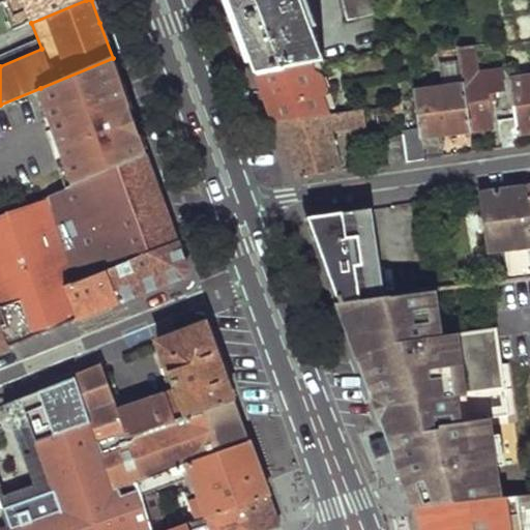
[(16,0),(15,2),(4,7),(13,30),(31,23),(86,0),(16,0)]
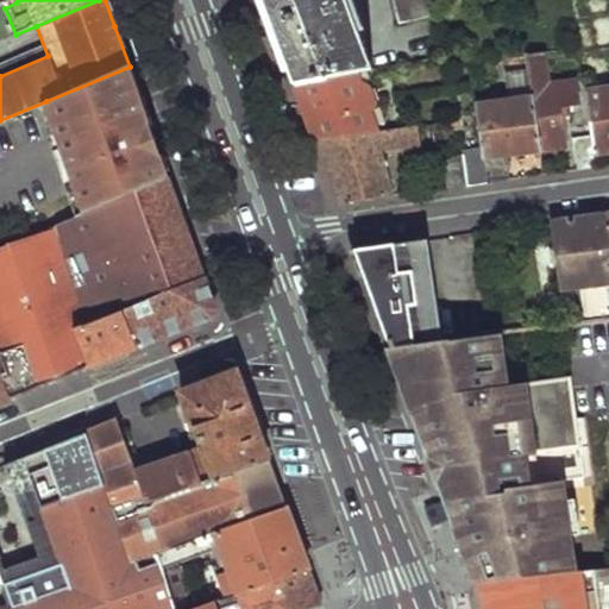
[(264,0),(277,33),(296,86),(357,75),(375,71),(350,0),(264,0)]
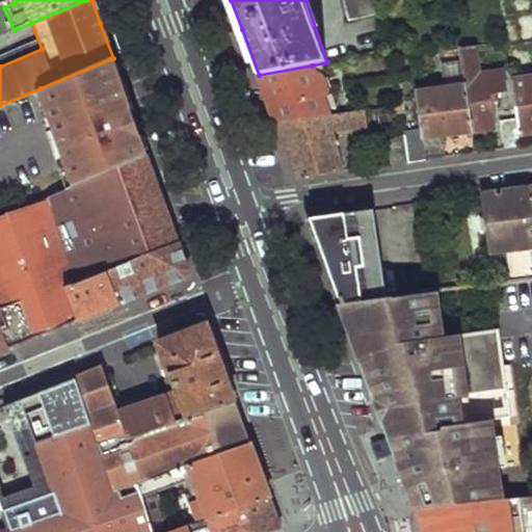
[(346,0),(351,22),(381,16),(376,0),(346,0)]
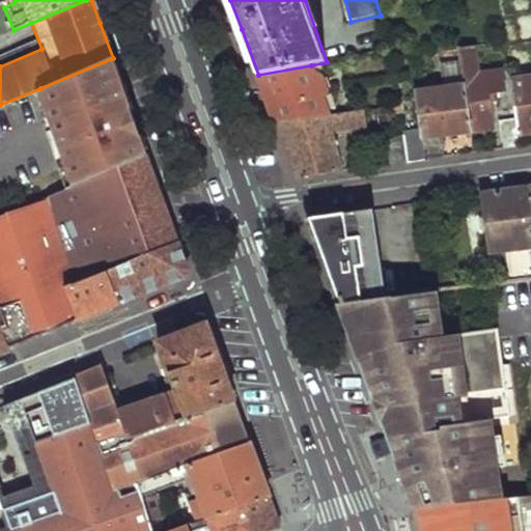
[(465,80),(472,132),(494,129),(490,94),(504,92),(502,71),(479,74),(476,46),(459,48),(465,80)]
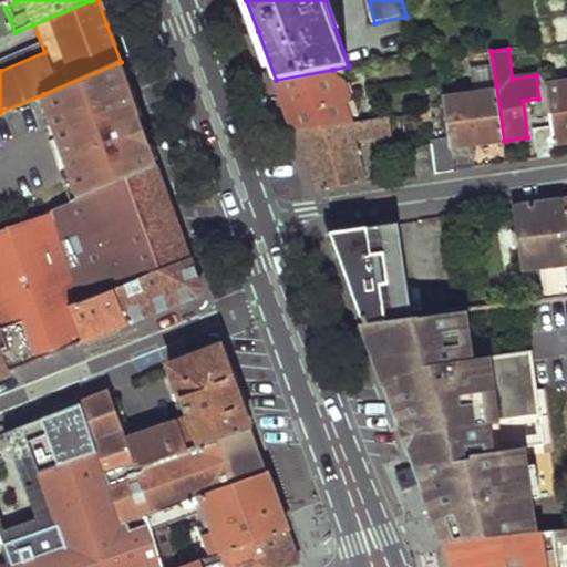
[(487,69),(490,85),(496,85),(491,51),(480,52),(481,64),(482,70),(487,69)]
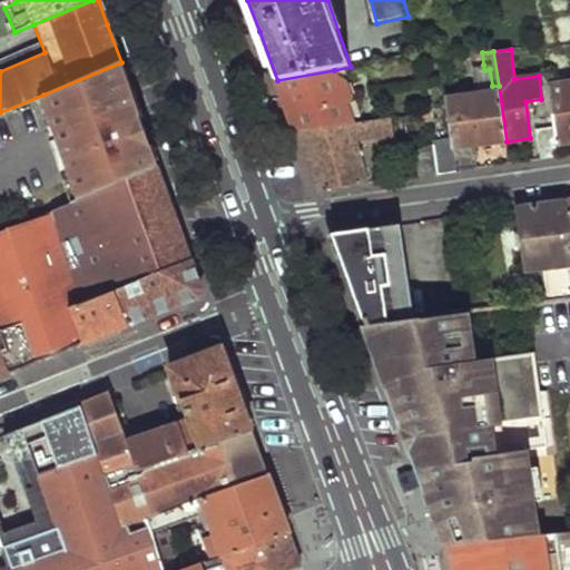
[(121,62),(43,95),(81,199),(159,168),(141,119),(121,62)]
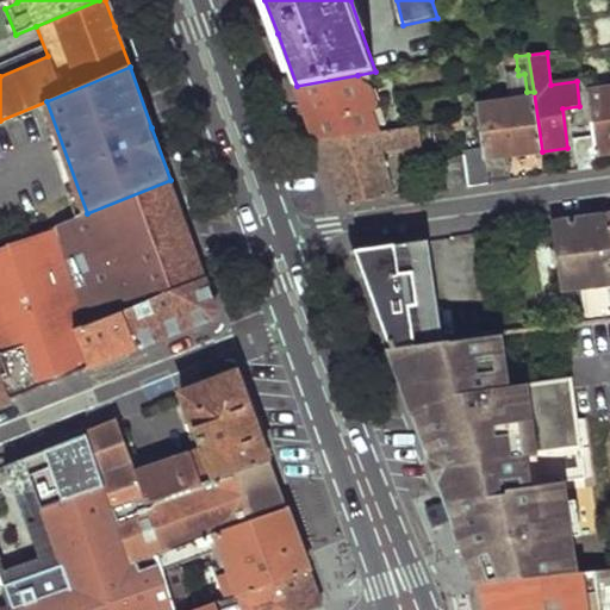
[(484,149),(490,184),(512,181),(509,156),(542,151),(534,92),(527,92),(524,74),(518,75),(517,69),(506,72),(510,101),(503,103),(500,91),(490,92),(491,105),(478,106),(484,149)]
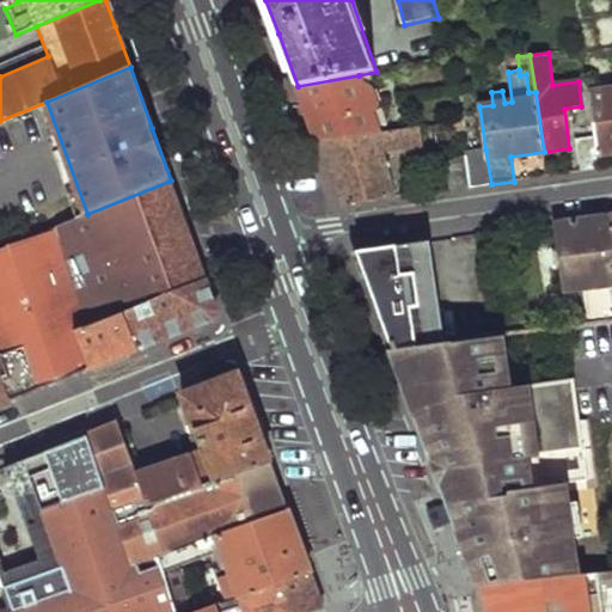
[(307,114),(319,144),(380,134),(372,111),(375,110),(377,106),(368,87),(365,89),(359,75),(298,86),(307,114)]
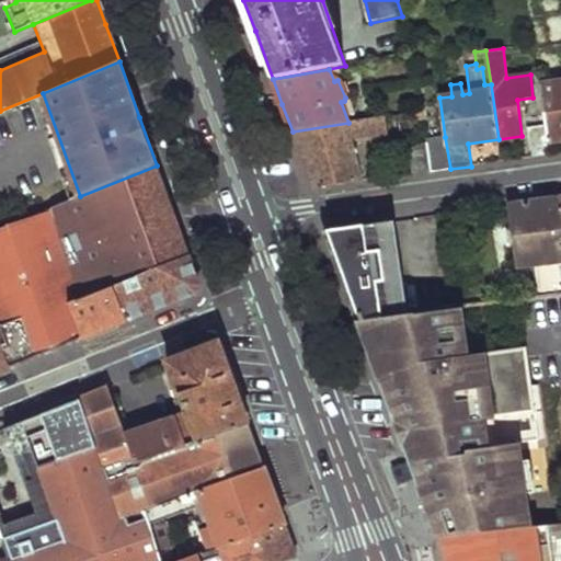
[(547,127),(548,140),(560,137),(560,81),(548,84),(547,78),(539,79),(547,127)]
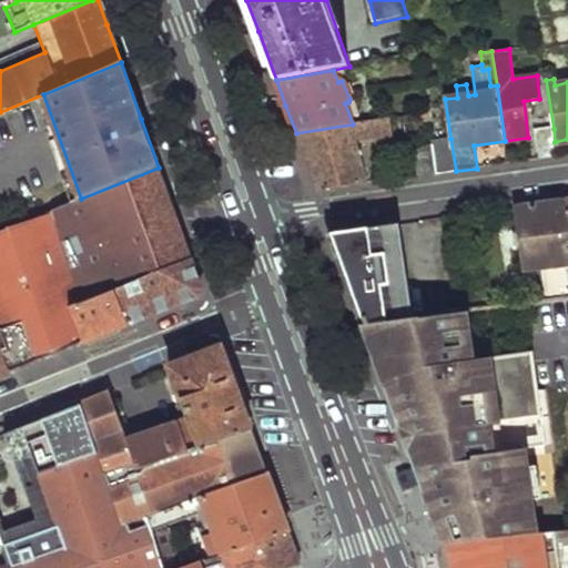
[(307,165),(317,191),(367,184),(356,139),(376,135),(377,148),(395,144),(392,119),(353,124),(296,133),(307,165)]
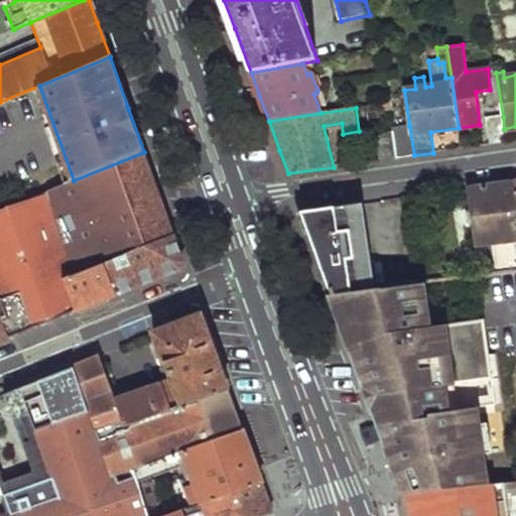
[(487,118),(490,145),(507,142),(504,129),(503,117),(487,118)]
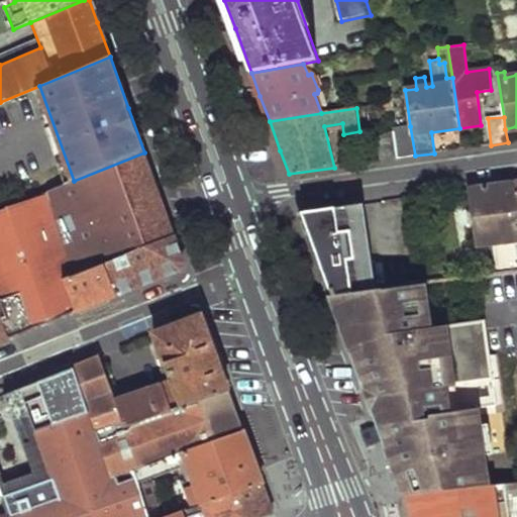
[(395,133),(399,159),(415,156),(410,126),(395,128),(395,133)]
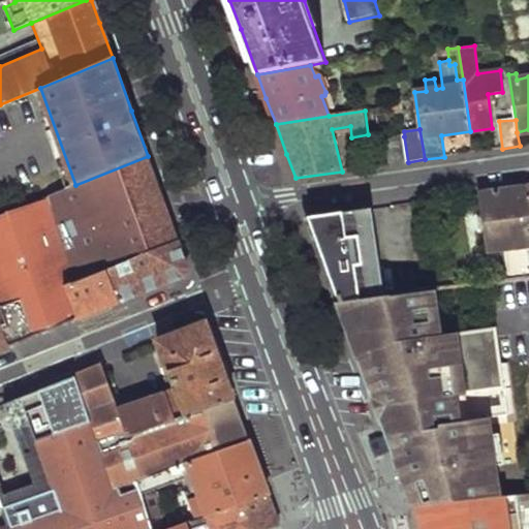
[(386,138),(390,164),(408,162),(404,136),(386,138)]
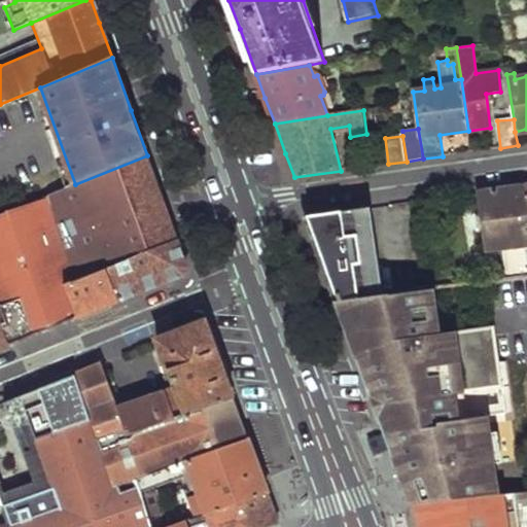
[(75,184),(49,196),(77,282),(109,270),(178,241),(172,225),(147,155),(75,184)]
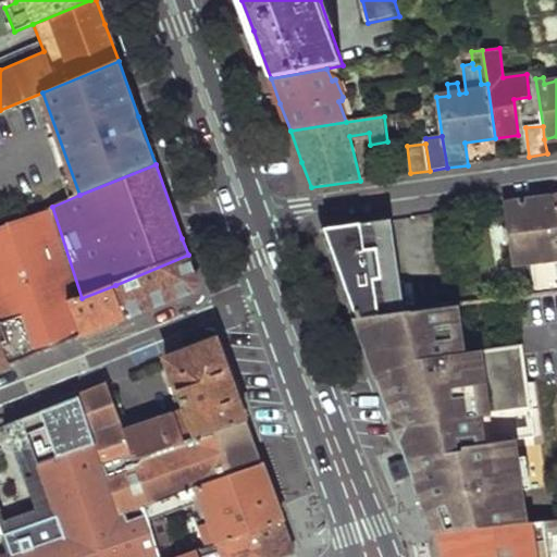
[(505,203),(514,267),(532,264),(535,293),(556,289),(556,247),(552,198),(505,203)]
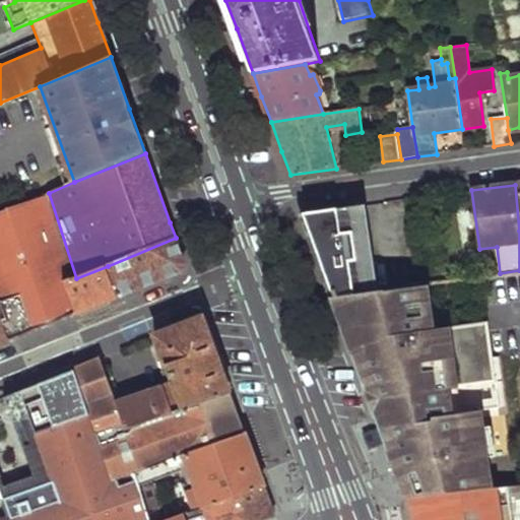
[(49,193),(0,213),(0,312),(11,341),(25,335),(75,316),(64,284),(76,278),(49,193)]
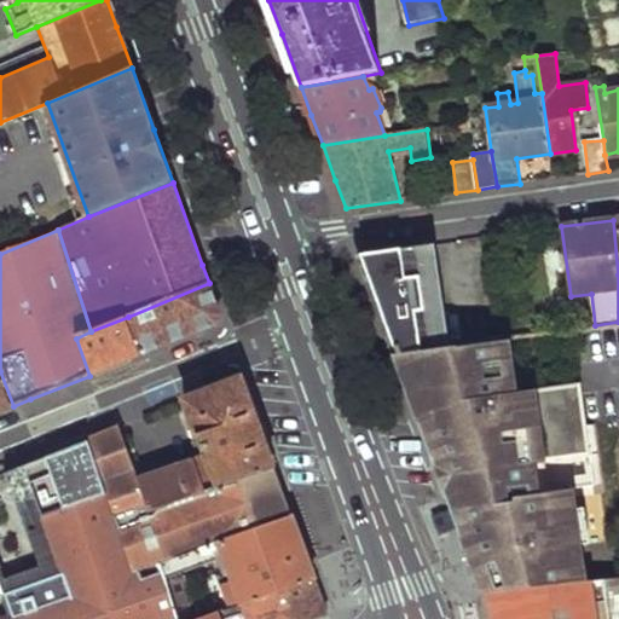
[(480,237),(485,272),(505,271),(502,235),(480,237)]
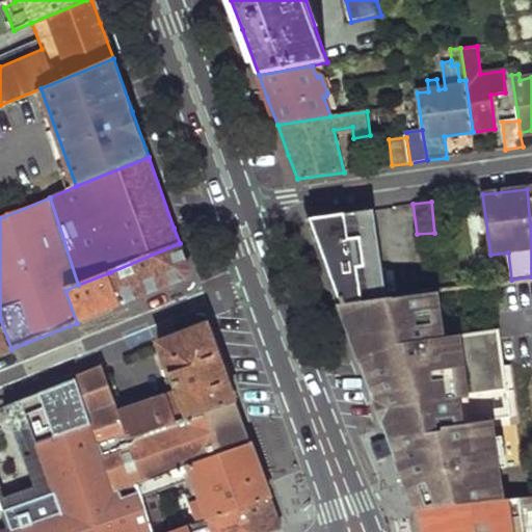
[(361,211),(311,217),(328,265),(342,301),(350,300),(382,296),(372,209),(361,211)]
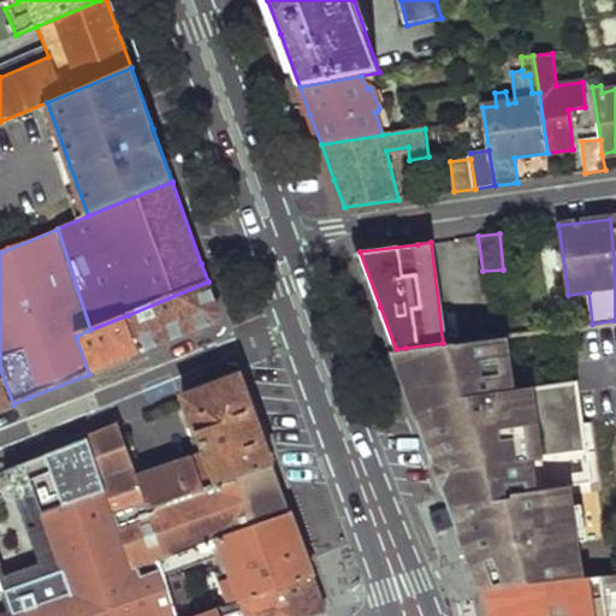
[(208,282),(128,315),(141,354),(146,351),(179,338),(223,320),(217,306),(208,282)]
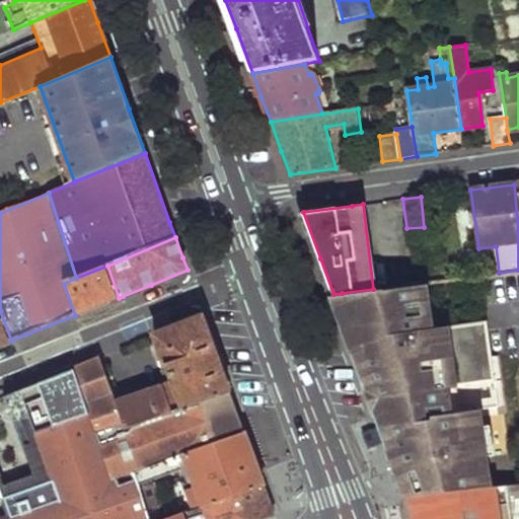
[(76,278),(64,284),(75,315),(95,307),(119,298),(107,266),(76,278)]
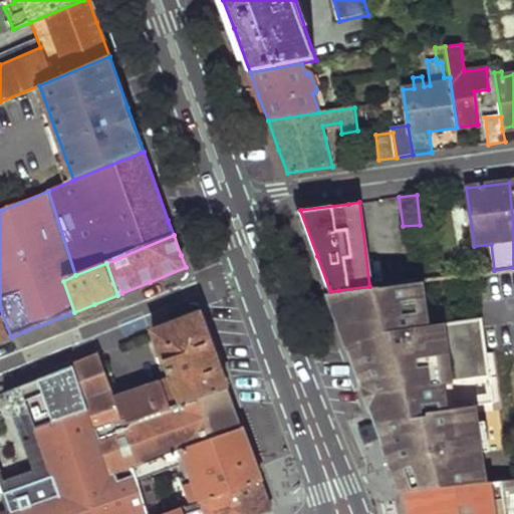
[(408,267),(410,281),(415,280),(441,277),(439,263),(408,267)]
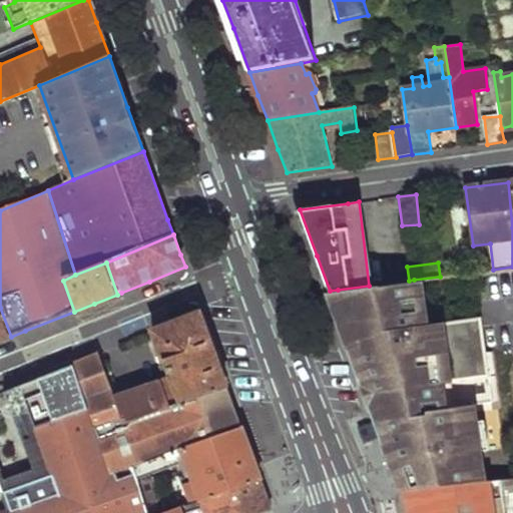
[(369,286),(338,290),(358,345),(372,380),(381,405),(394,439),(413,491),(464,485),(461,453),(456,404),(471,402),(489,400),(479,316),(419,324),(414,280),(409,281),(369,286)]
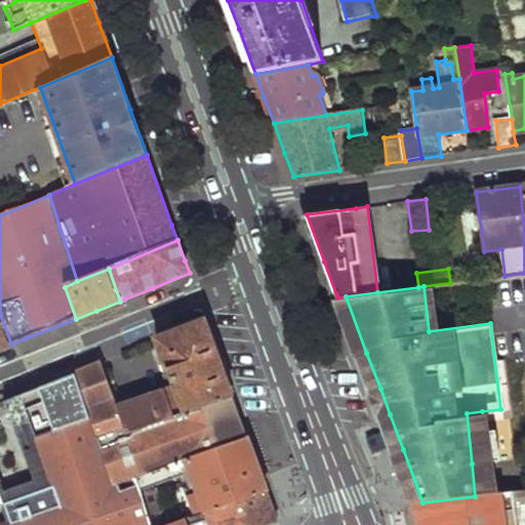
[(0,315),(0,349),(11,345),(0,315)]
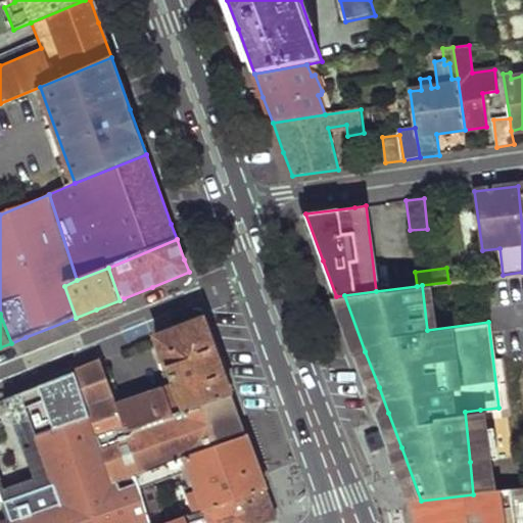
[(195,321),(154,337),(173,386),(116,406),(126,432),(234,395),(221,358),(208,323),(195,321)]
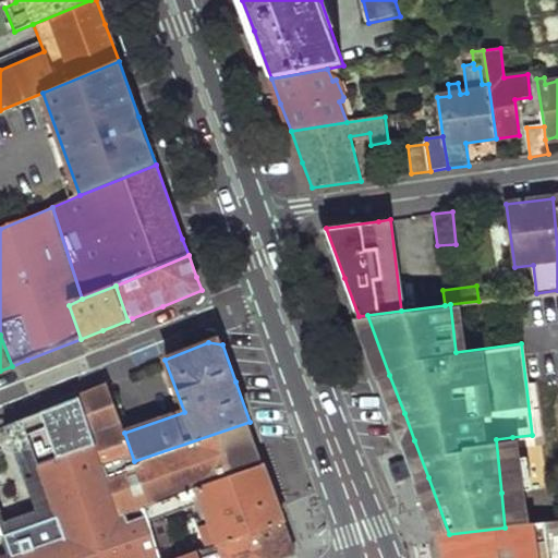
[(404,413),(389,375),(381,378),(393,413),(404,413)]
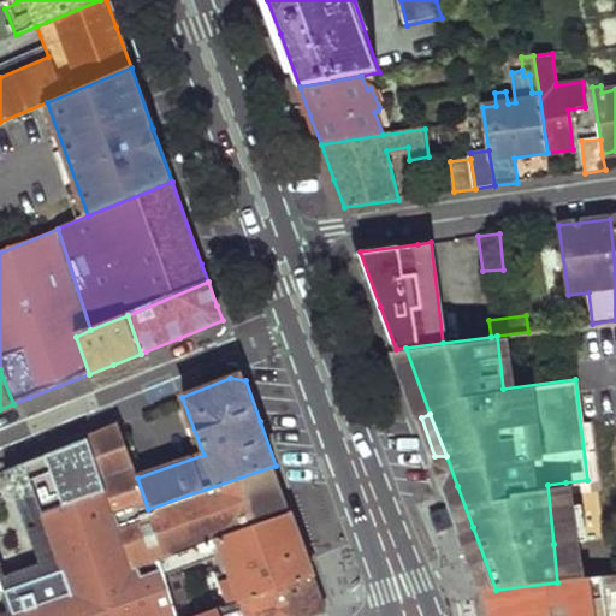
[(276,466),(148,509),(137,478),(119,425),(88,438),(134,566),(159,556),(292,513),(284,489),(276,466)]
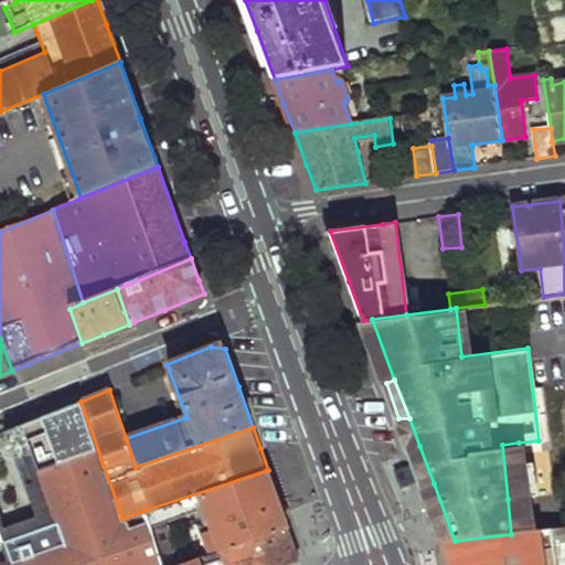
[(146,510),(123,519),(81,402),(0,435),(0,528),(11,560),(0,563),(0,564),(166,564),(167,564),(146,510)]
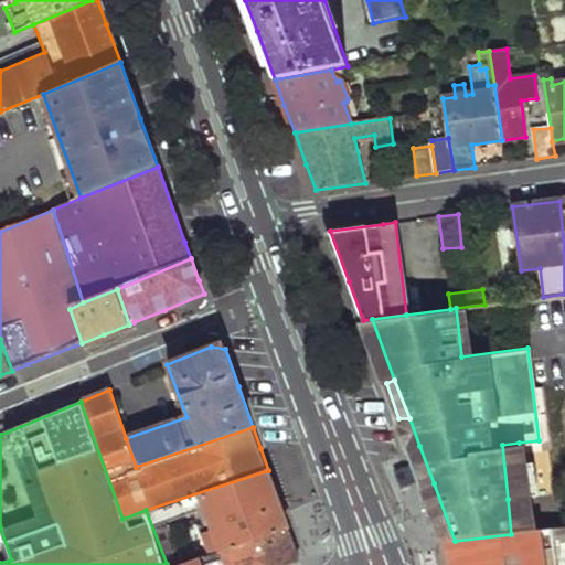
[(502,445),(508,499),(523,497),(519,443),(502,445)]
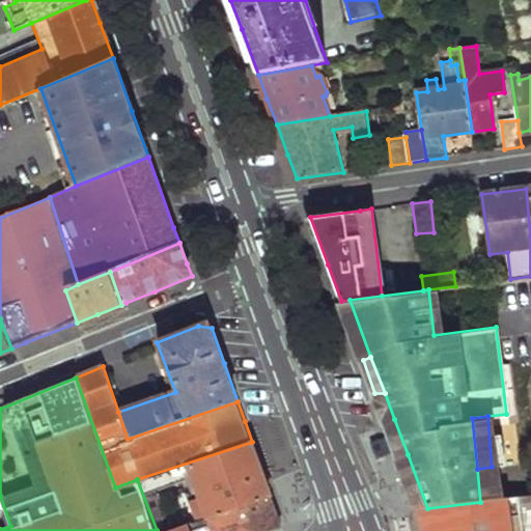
[(408,454),(394,419),(387,425),(399,457),(408,454)]
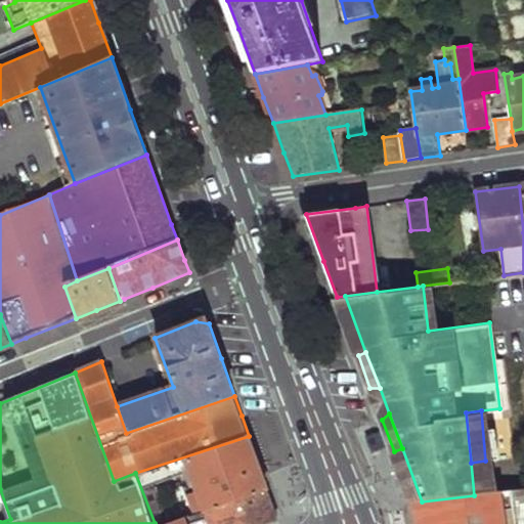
[(258,462),(249,436),(135,473),(155,523),(157,523),(164,519),(151,479),(189,467),(195,487),(186,490),(191,507),(190,507),(191,511),(267,488),(258,462)]
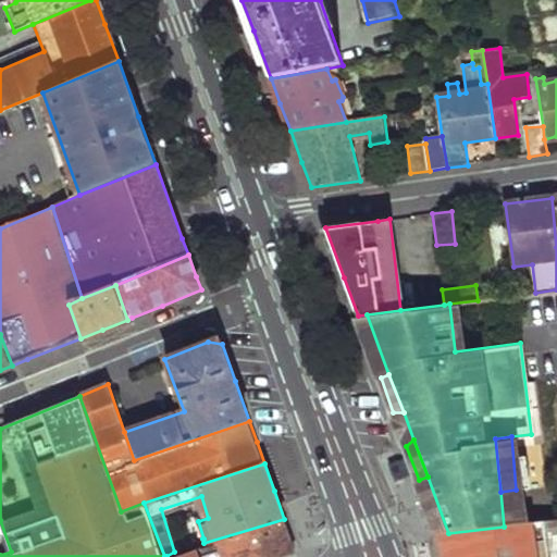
[(174,552),(166,556),(283,556),(297,554),(291,534),(284,519),(203,543),(174,552)]
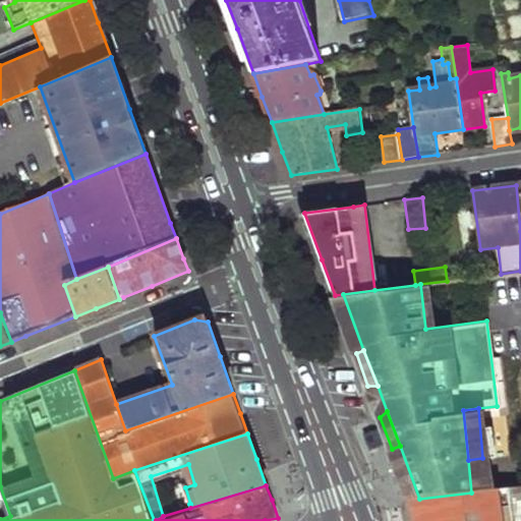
[(0,519),(10,516),(0,486),(0,519)]
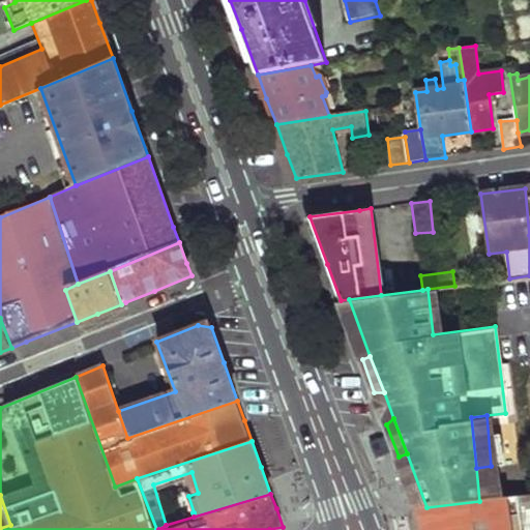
[(427,507),(417,508),(421,529),(525,529),(523,507),(529,505),(529,496),(479,501),(427,507)]
